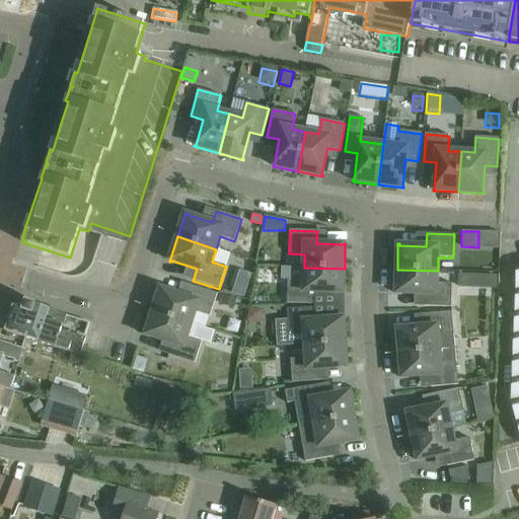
[(345,269),(304,268),(303,281),(288,280),(287,304),(315,304),(315,292),(343,293),(343,294),(344,294),(345,269)]
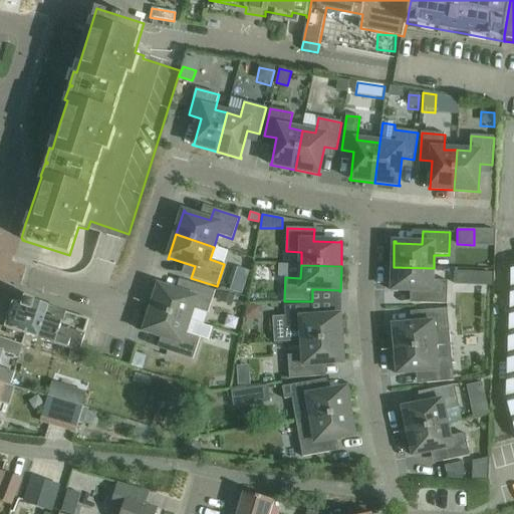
[(394,267),(393,292),(394,292),(394,291),(421,291),(420,304),(448,305),(448,281),(433,281),(434,268),(394,267)]
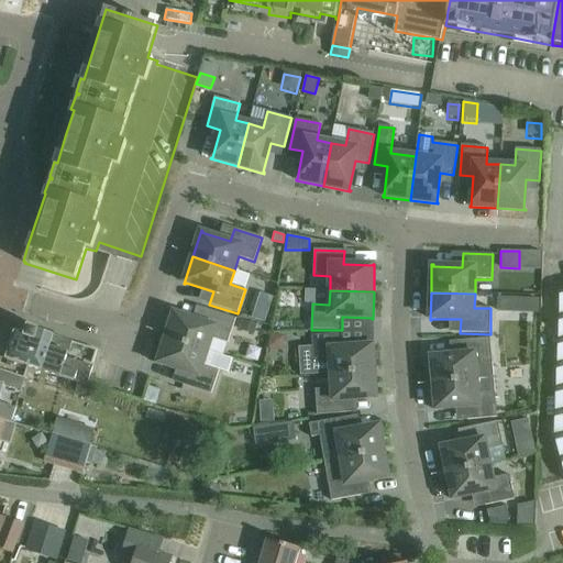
[(499,296),(498,311),(511,311),(511,297),(499,296)]
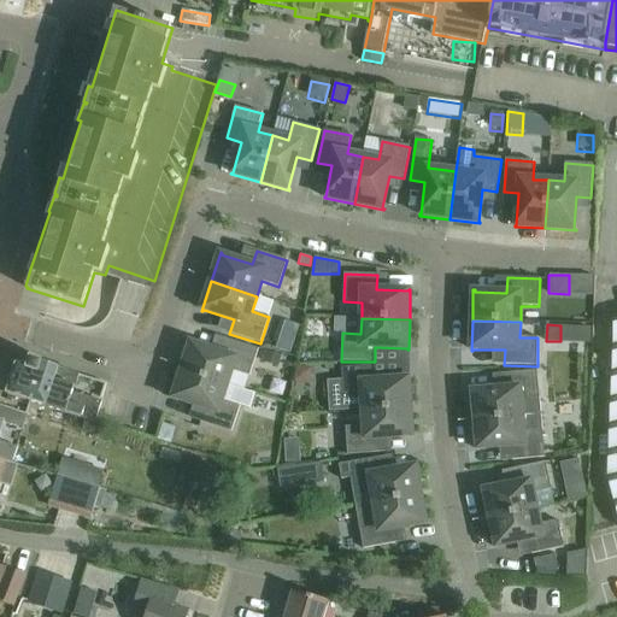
[(579,325),(577,341),(592,342),(592,327),(579,325)]
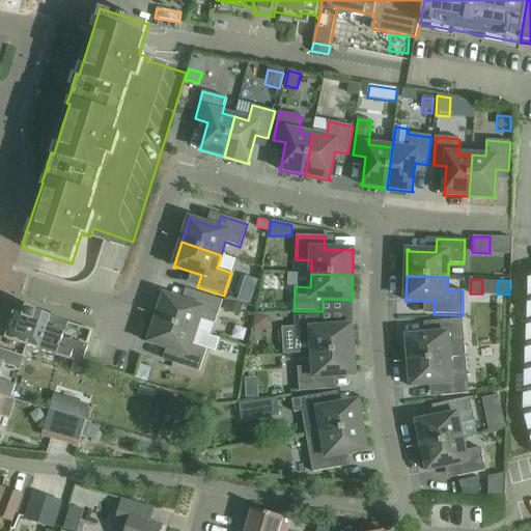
[(242,289),(238,301),(250,305),(253,292),(242,289)]
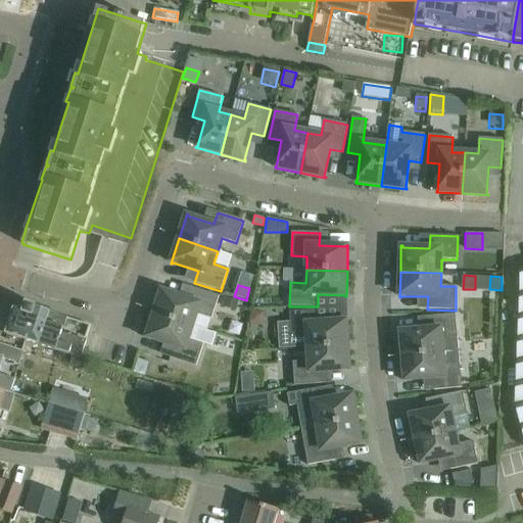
[(162,290),(154,315),(193,327),(197,314),(211,319),(219,296),(193,288),(189,299),(162,291),(163,290),(162,290)]
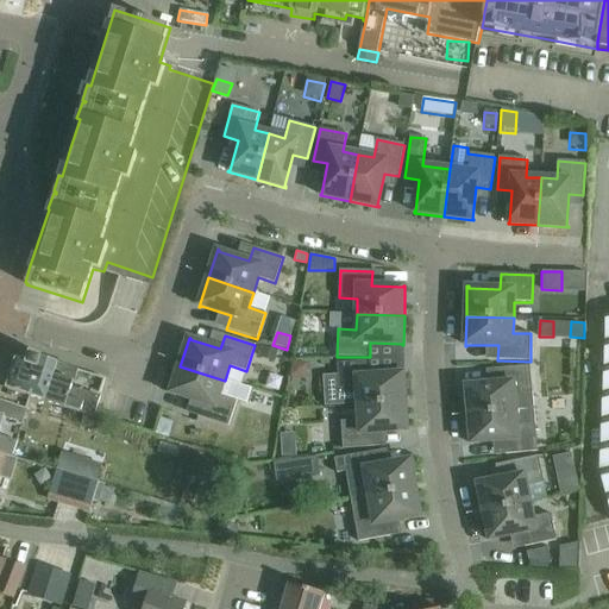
[(274,359),(277,350),(263,345),(259,355),(274,359)]
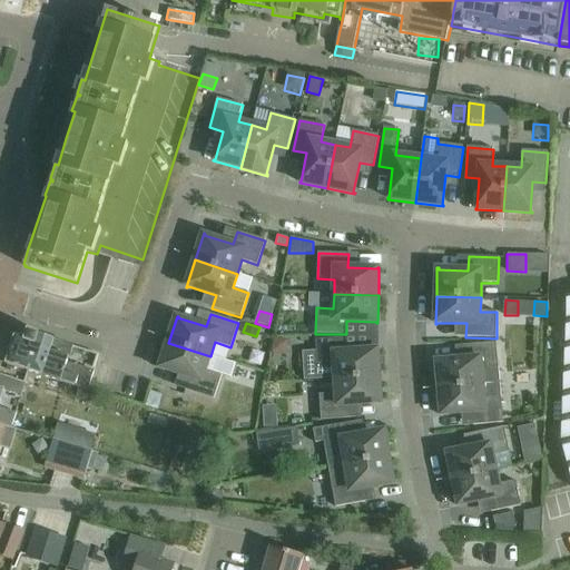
[(17,337),(8,365),(28,372),(87,391),(92,374),(68,366),(74,347),(55,341),(40,336),(40,335),(30,333),(27,341),(17,337)]
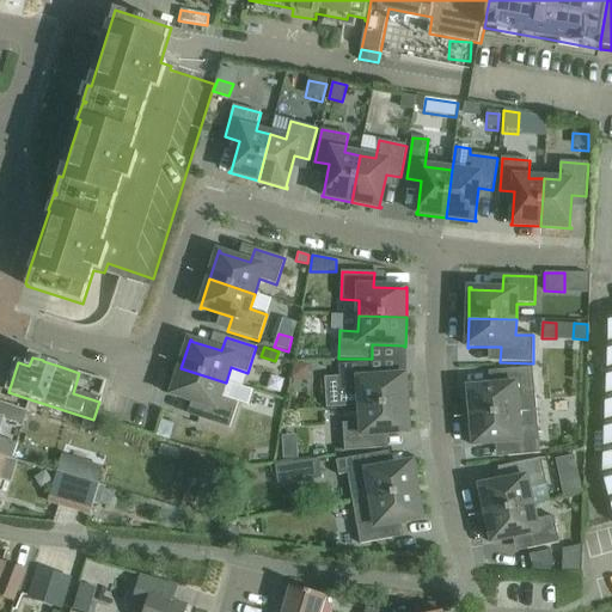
[(360,408),(408,404),(405,374),(404,374),(404,375),(373,378),(372,363),(340,366),(341,393),(359,392),(360,408)]
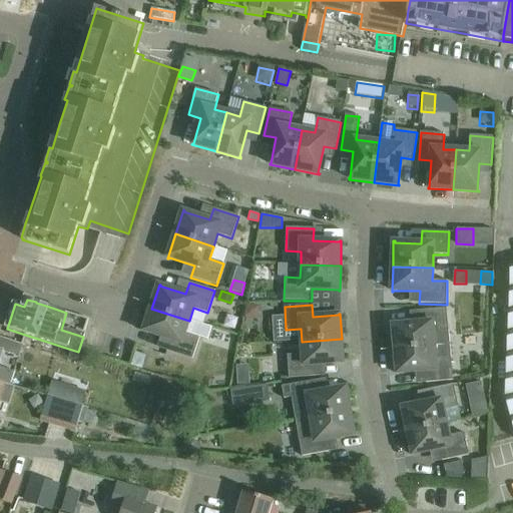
[(255,319),(258,308),(246,306),(244,317),(255,319)]
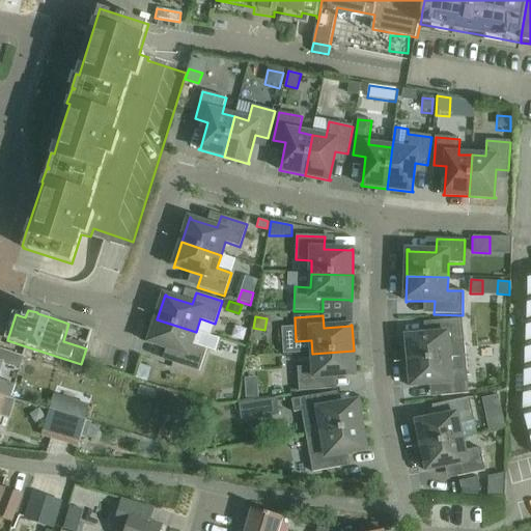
[(196,332),(157,319),(148,344),(149,344),(150,343),(176,352),(172,364),(199,372),(206,350),(192,344),(196,332)]
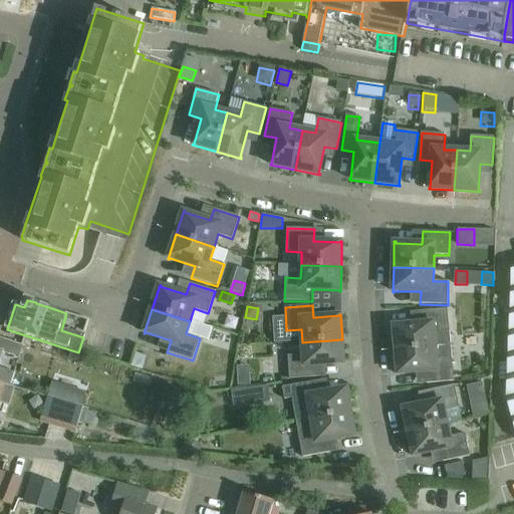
[(395,325),(394,325),(396,350),(443,346),(451,345),(450,332),(448,309),(421,311),(422,323),(395,326),(395,325)]
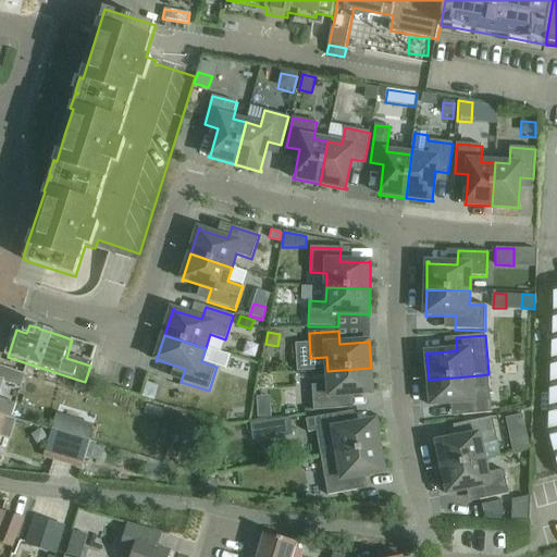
[(0,415),(10,419),(10,418),(15,404),(0,398),(0,395),(1,392),(4,381),(9,383),(21,386),(24,375),(0,367),(0,415)]
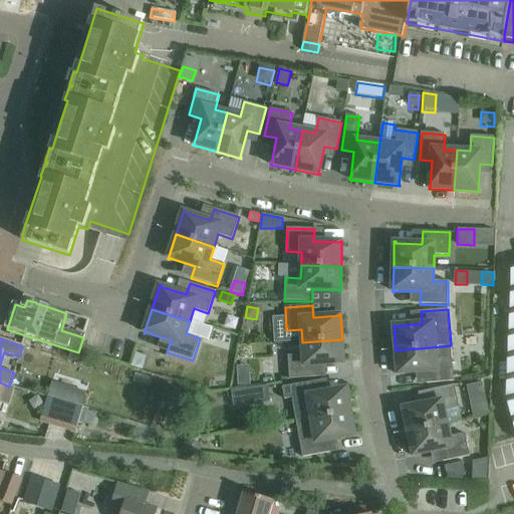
[(342,339),(302,342),(303,355),(288,356),(289,379),(316,377),(316,365),(342,363),(342,364),(344,364),(342,339)]
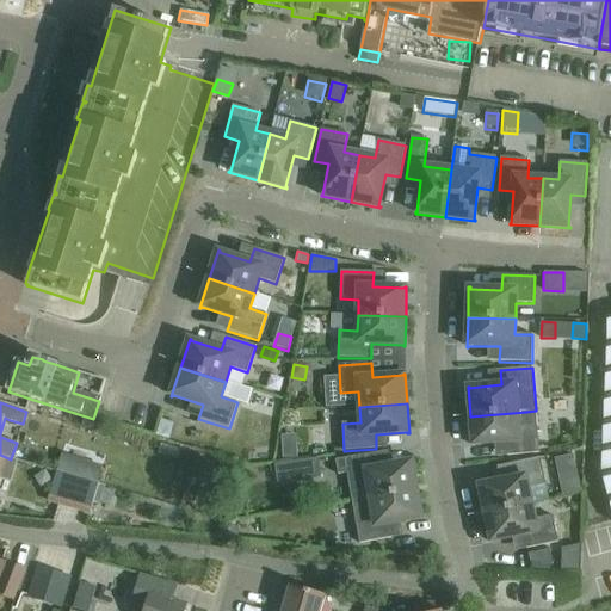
[(526,412),(470,417),(473,446),(475,446),(475,445),(506,442),(507,456),(539,454),(537,426),(536,411),(526,412)]
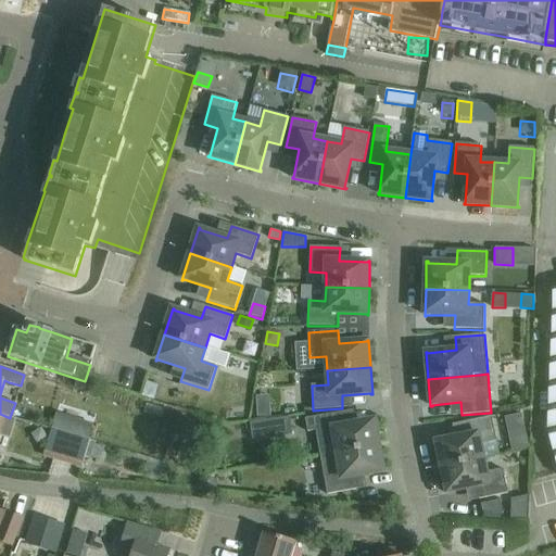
[(147,380),(142,395),(154,399),(159,383),(147,380)]
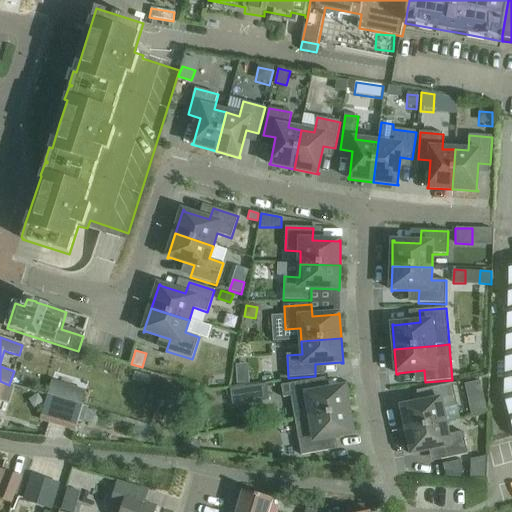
[(249,363),(237,364),(238,383),(251,382),(249,363)]
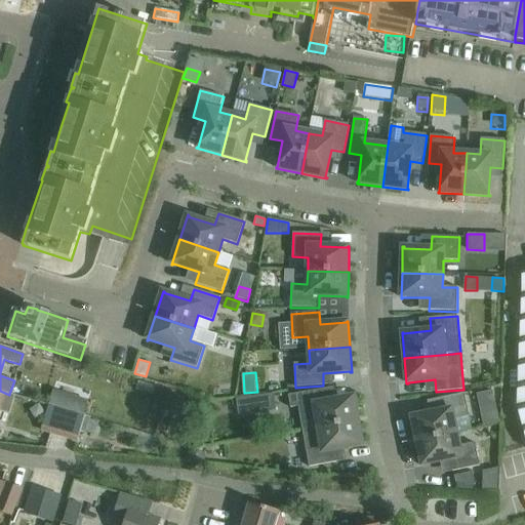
[(303,431),(359,421),(355,397),(353,397),(353,398),(326,402),(324,390),(288,396),(290,408),(298,407),(303,431)]
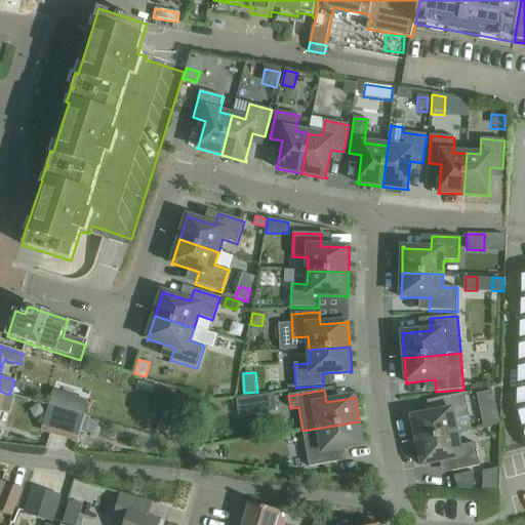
[(0,391),(0,410),(9,412),(14,396),(9,395),(0,391)]
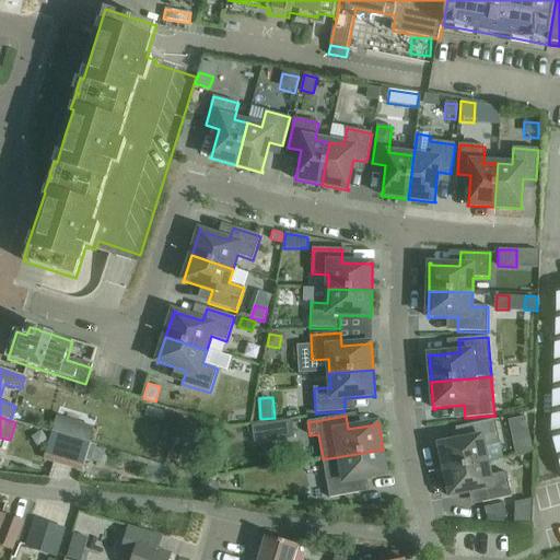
[(441,444),(439,444),(445,471),(488,462),(485,448),(501,445),(496,420),(466,426),(469,439),(441,445),(441,444)]
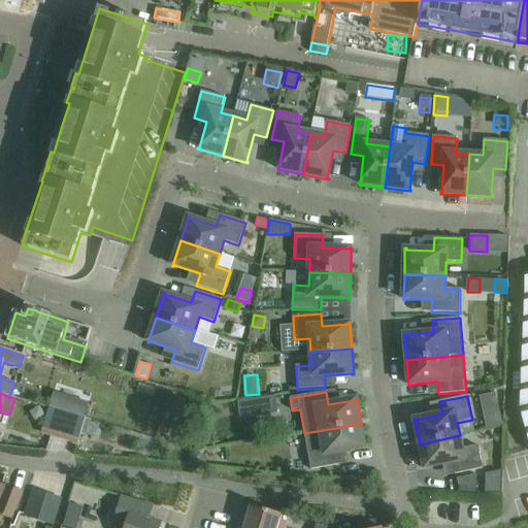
[(238,401),(240,414),(259,410),(257,398),(238,401)]
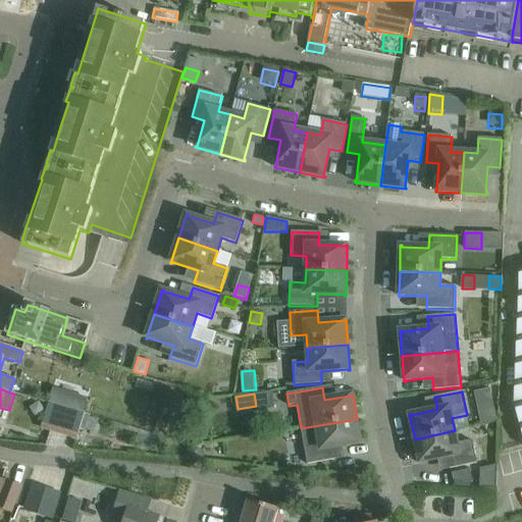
[(49,403),(44,419),(42,427),(77,437),(81,428),(86,430),(91,416),(49,403)]
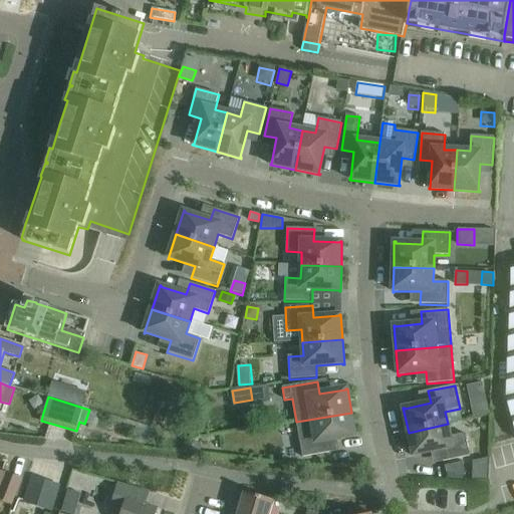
[(351,413),(296,422),(302,458),(329,453),(327,441),(354,437),(354,438),(355,438),(351,413)]
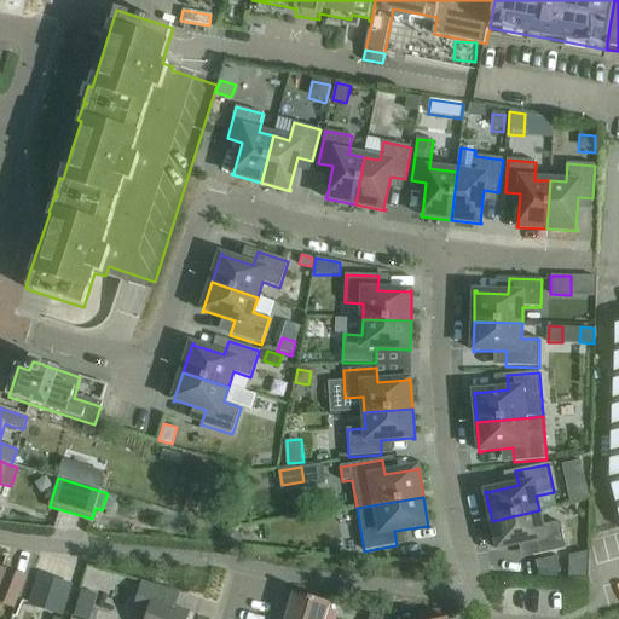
[(539,510),(492,521),(498,550),(499,550),(499,549),(531,542),(534,556),(566,550),(560,522),(542,526),(539,510)]
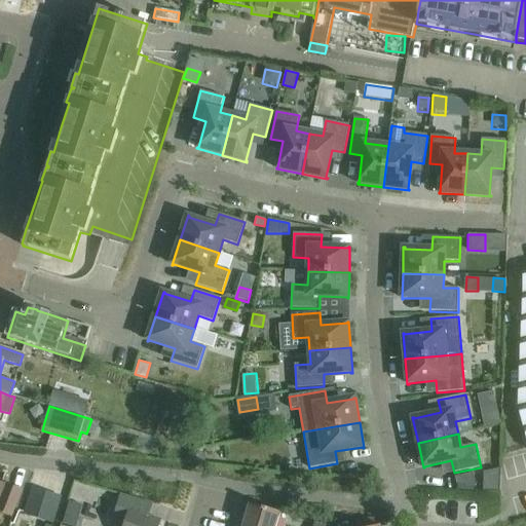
[(193,449),(192,459),(202,460),(203,450),(193,449)]
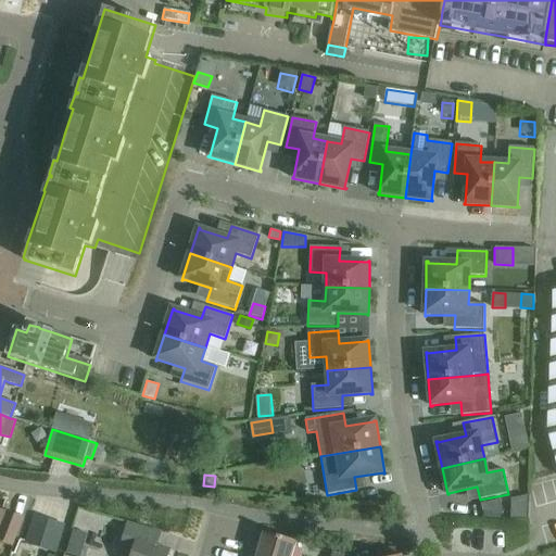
[(510,498),(509,517),(526,517),(527,495),(510,498)]
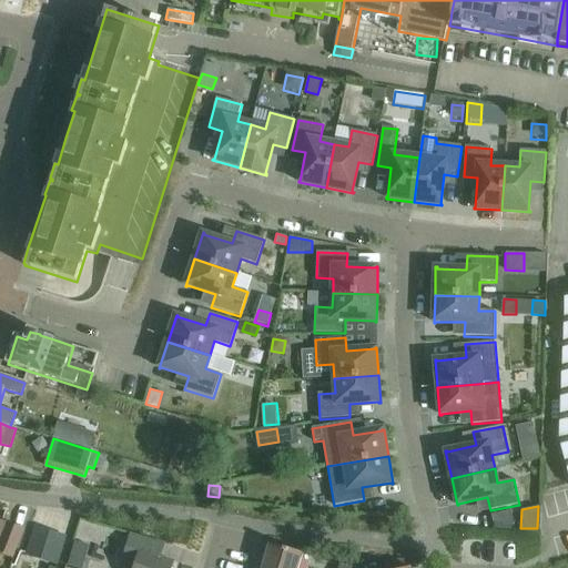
[(464,511),(464,523),(486,524),(487,513),(464,511)]
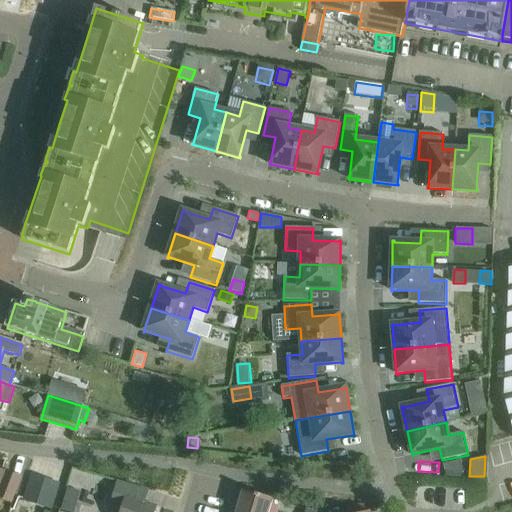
[(445,472),(464,474),(461,461),(443,465),(445,472)]
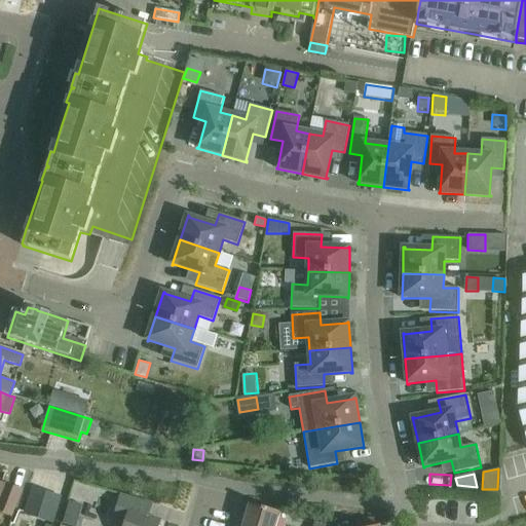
[(0,513),(12,518),(23,491),(7,485),(0,502),(0,513)]
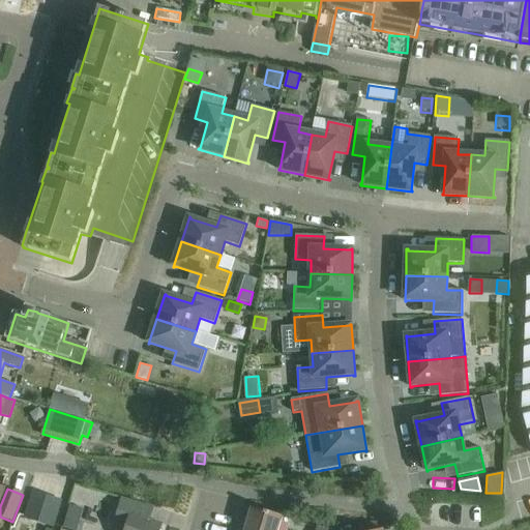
[(63,500),(32,490),(24,517),(55,526),(63,500)]
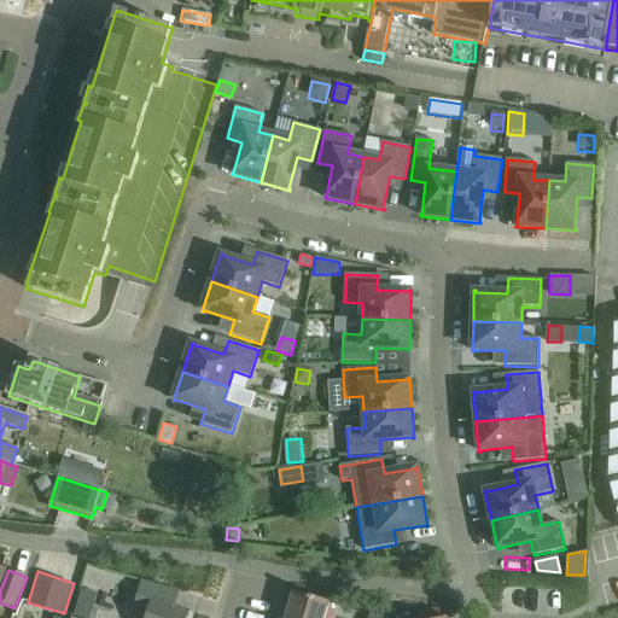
[(187,617),(190,612),(176,607),(180,593),(141,581),(133,612),(147,617),(146,617),(187,617)]
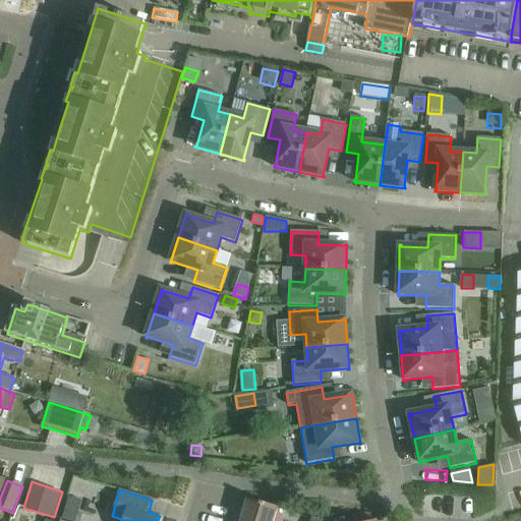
[(69,496),(62,518),(71,520),(74,520),(81,499),(69,496)]
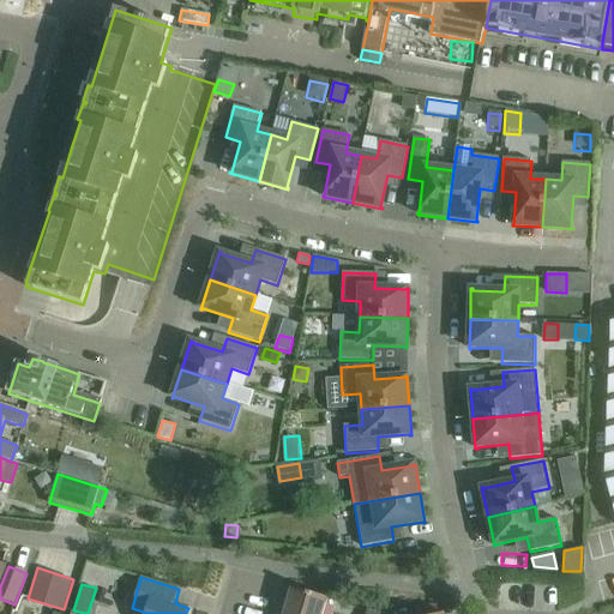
[(284,613),(323,613),(327,600),(293,589),(284,613)]
